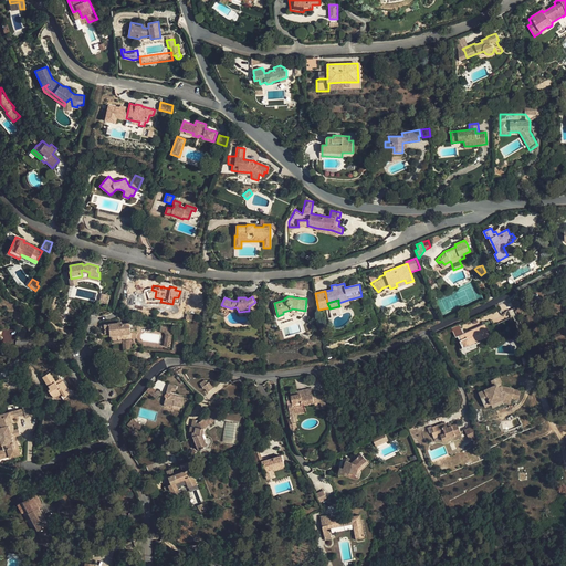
[(92,306),(90,314),(98,316),(101,308),(92,306)]
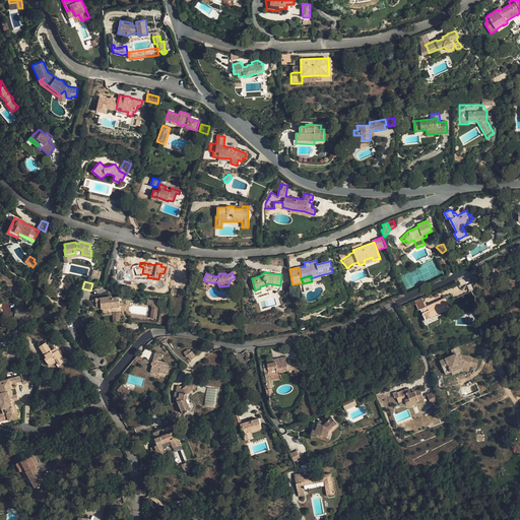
[(312,281),(303,283),(305,291),(314,289),(312,281)]
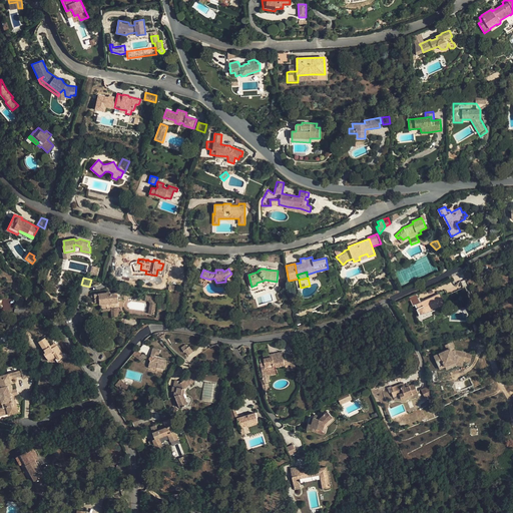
[(91,297),(91,303),(99,302),(100,304),(100,310),(111,309),(111,311),(112,318),(120,317),(122,316),(123,316),(123,315),(123,314),(120,308),(119,309),(118,293),(111,294),(111,293),(110,292),(109,292),(108,292),(107,292),(106,293),(92,294),(92,295),(91,295),(91,297)]
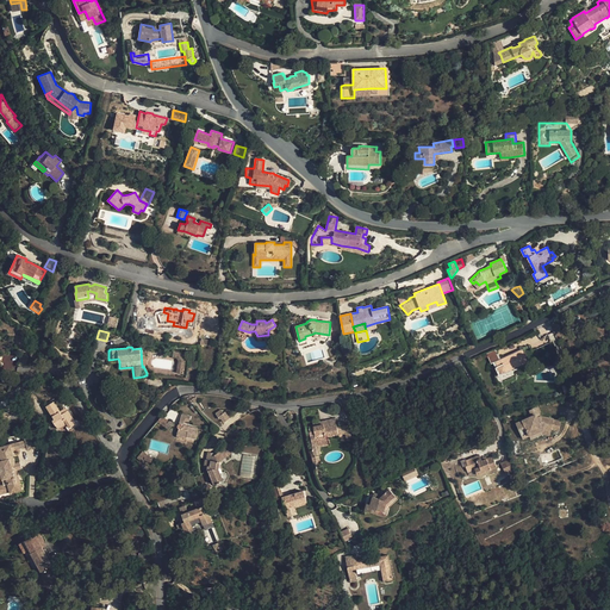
[(528,362),(522,349),(499,360),(496,352),(487,355),(491,363),(496,362),(500,374),(528,362)]
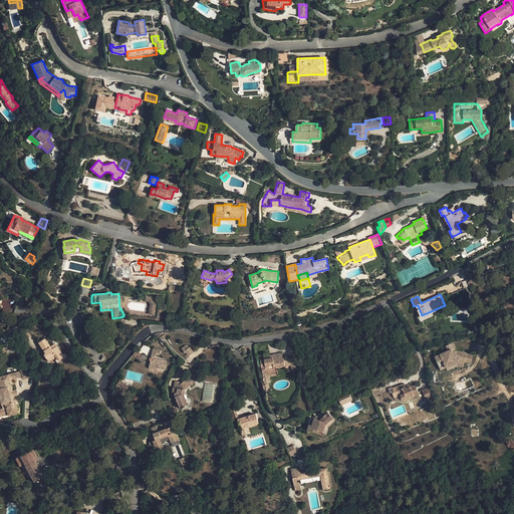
[(59,360),(64,357),(57,345),(52,348),(50,346),(45,338),(39,342),(45,352),(44,353),(47,358),(54,353),(56,356),(59,360)]
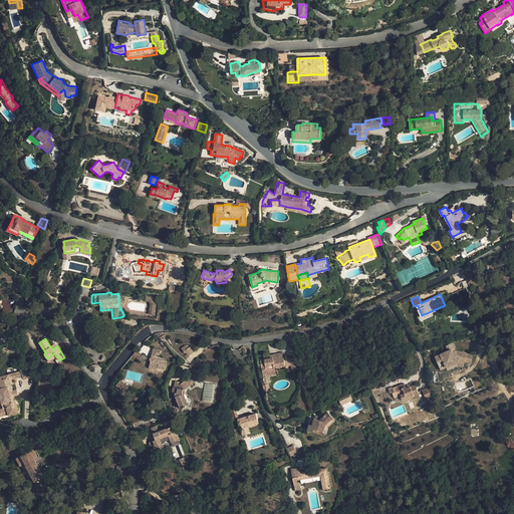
[(455,351),(453,348),(455,347),(456,347),(454,342),(446,346),(448,350),(435,356),(440,369),(446,366),(460,360),(464,361),(472,362),(473,354),(456,350),(455,351)]
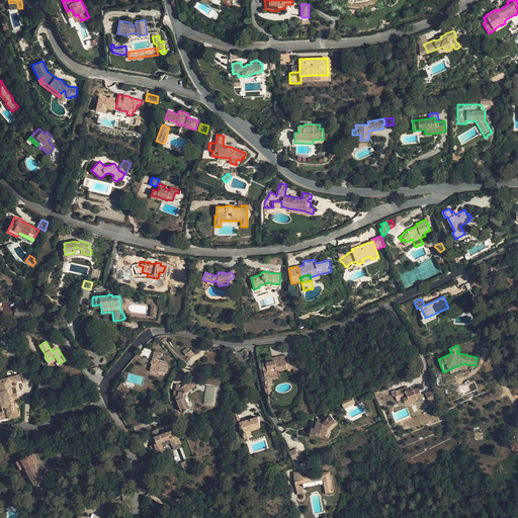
[(191,349),(190,350),(187,347),(183,351),(189,359),(195,355),(191,349)]
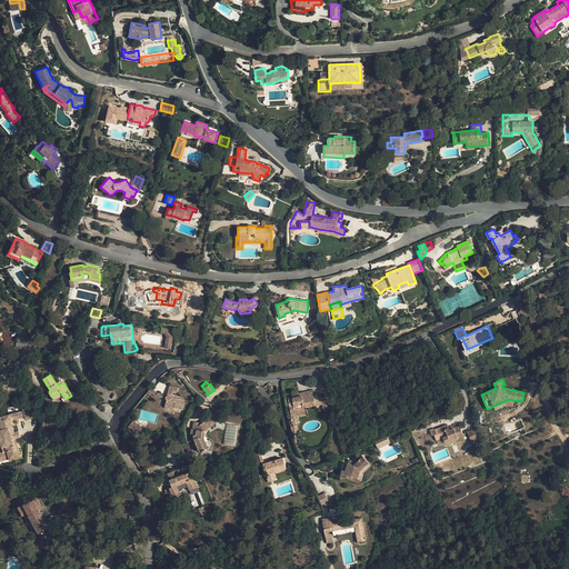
[(166,398),(166,399),(166,400),(165,407),(173,409),(175,407),(183,409),(185,402),(185,399),(171,396),(171,392),(177,393),(178,388),(169,387),(167,396),(166,396),(166,397),(166,398)]
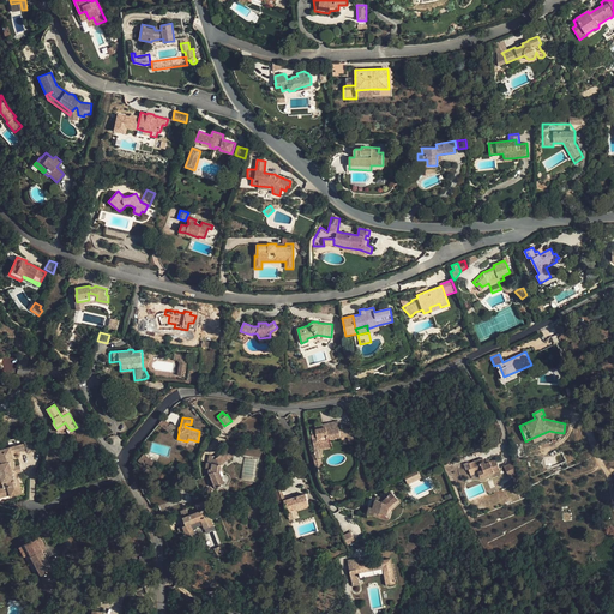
[(158,423),(166,429),(169,423),(163,419),(158,423)]
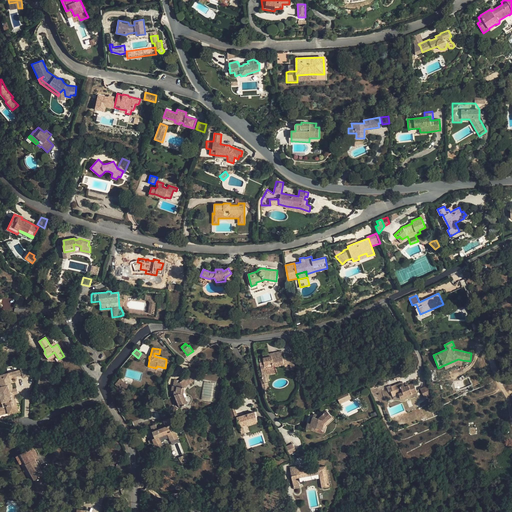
[(54,352),(47,357),(49,360),(56,355),(54,352)]
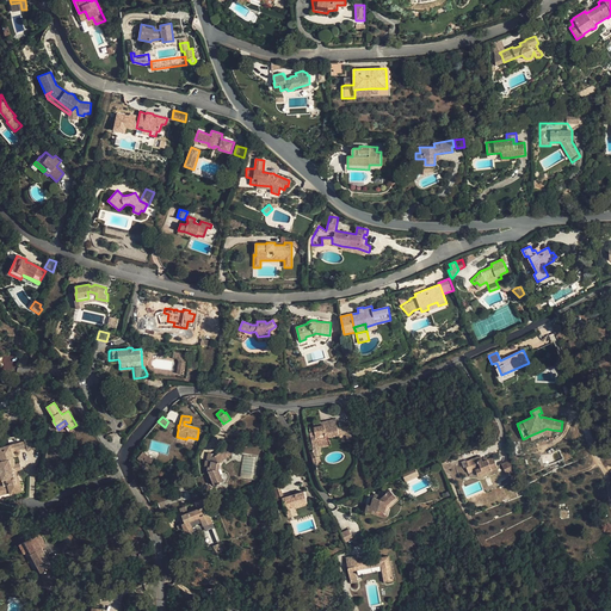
[(328,444),(327,438),(326,437),(339,434),(337,426),(325,429),(325,425),(314,426),(309,427),(313,445),(318,445),(318,446),(328,444)]
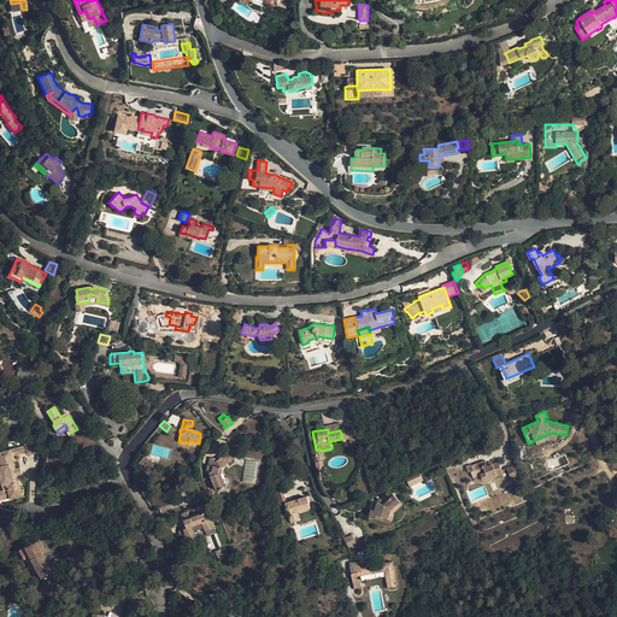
[(552,433),(535,440),(536,445),(550,439),(556,440),(557,434),(552,433)]
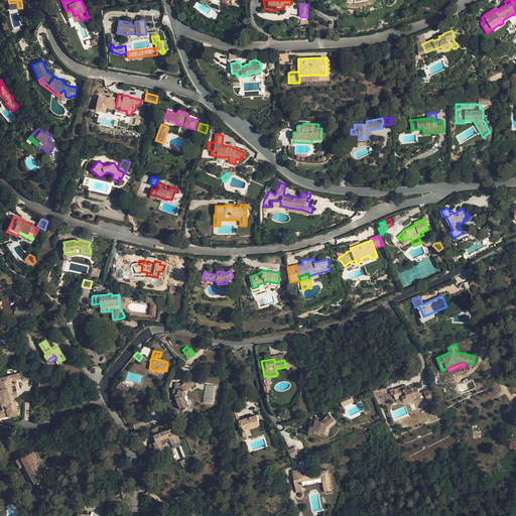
[(21,373),(22,377),(23,380),(32,378),(29,369),(21,371),(21,373)]
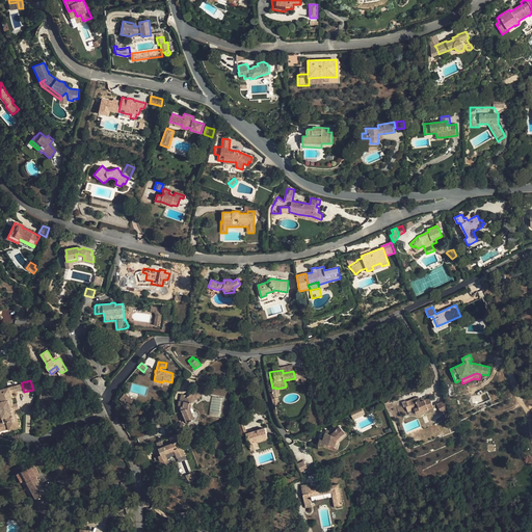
[(9,430),(20,427),(15,409),(17,409),(16,403),(14,404),(10,393),(18,391),(17,386),(0,389),(0,395),(0,397),(1,401),(0,401),(0,409),(1,413),(3,423),(0,423),(0,430),(8,429),(9,430)]
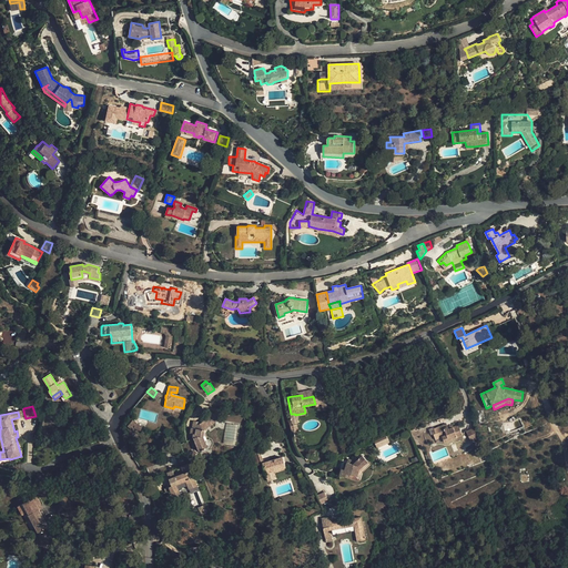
[(195,428),(192,427),(190,427),(189,433),(194,434),(193,437),(199,450),(208,447),(203,436),(204,429),(221,418),(216,412),(199,424),(199,425),(195,424),(195,428)]
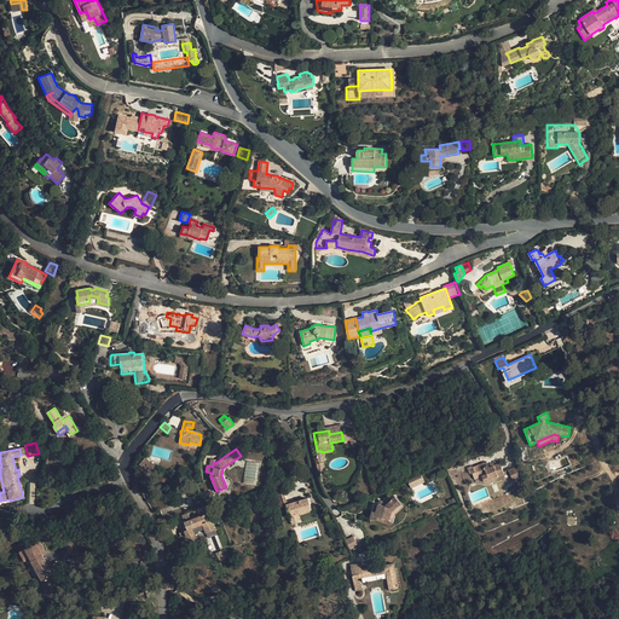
[(145,458),(139,464),(146,469),(149,467),(150,462),(145,458)]
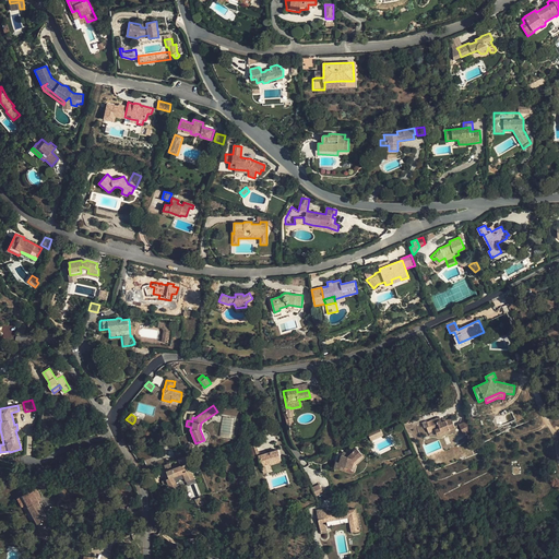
[(436,429),(438,435),(454,428),(451,418),(441,423),(440,420),(428,425),(429,427),(427,427),(429,432),(436,429)]
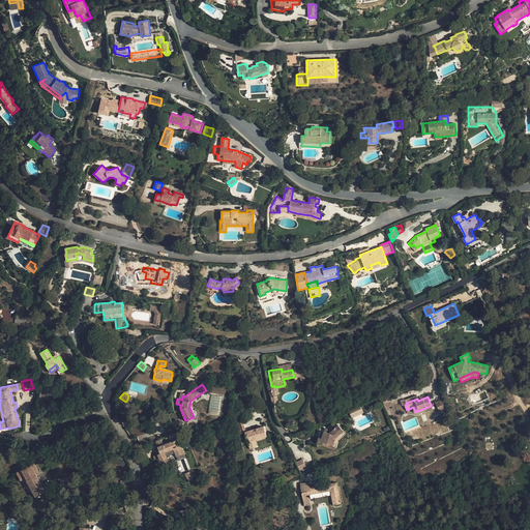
[(442,399),(438,401),(442,411),(446,409),(442,399)]
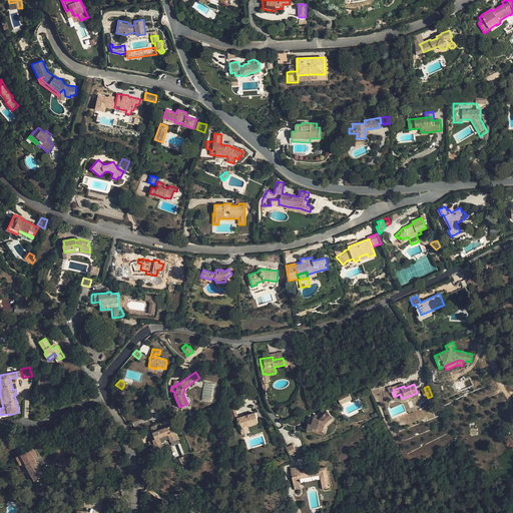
[(229,420),(235,419),(232,409),(227,411),(229,420)]
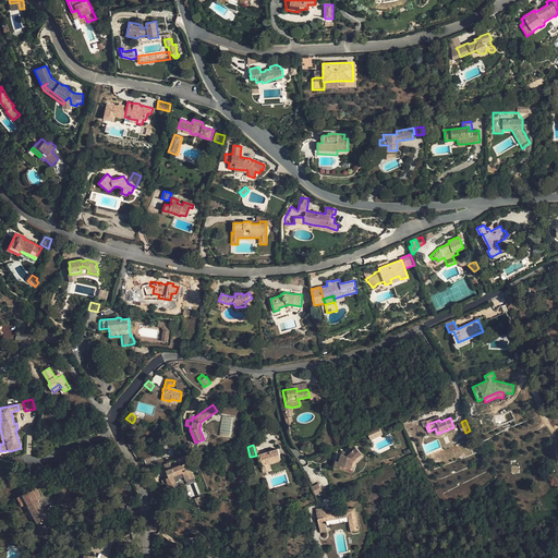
[(341,451),(341,455),(339,462),(336,461),(335,461),(334,465),(344,469),(346,465),(351,468),(353,461),(362,453),(356,447),(350,453),(348,451),(347,452),(341,451)]
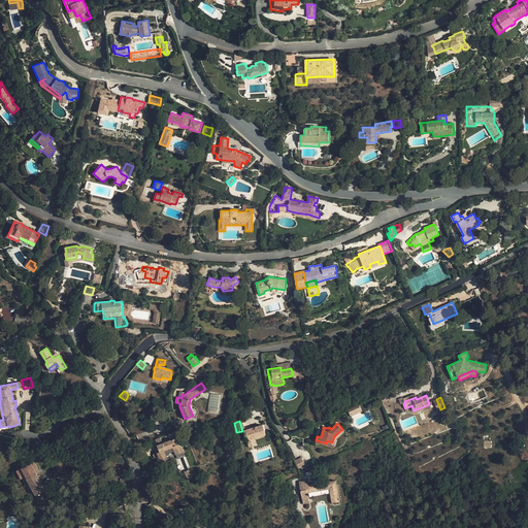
[(262,424),(244,430),(246,440),(266,434),(262,424)]
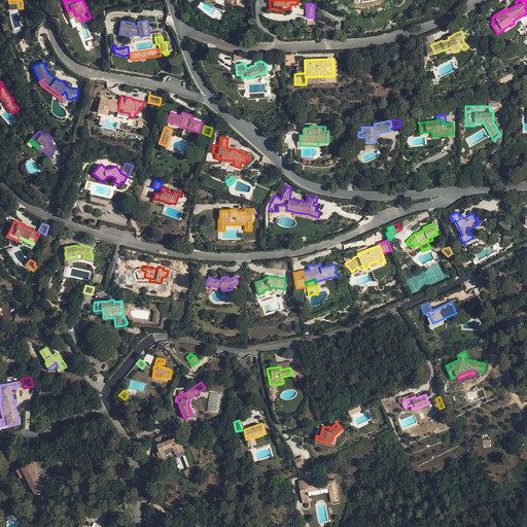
[(334,435),(331,442),(335,443),(336,437),(344,430),(342,428),(334,435)]
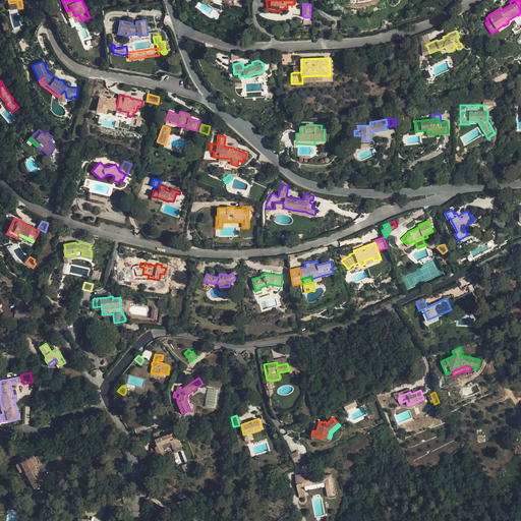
[(173,425),(166,428),(154,433),(158,446),(152,448),(153,451),(157,449),(158,453),(154,455),(156,459),(166,455),(161,444),(170,441),(173,448),(181,445),(178,438),(177,439),(175,440),(172,432),(174,431),(175,430),(173,425)]
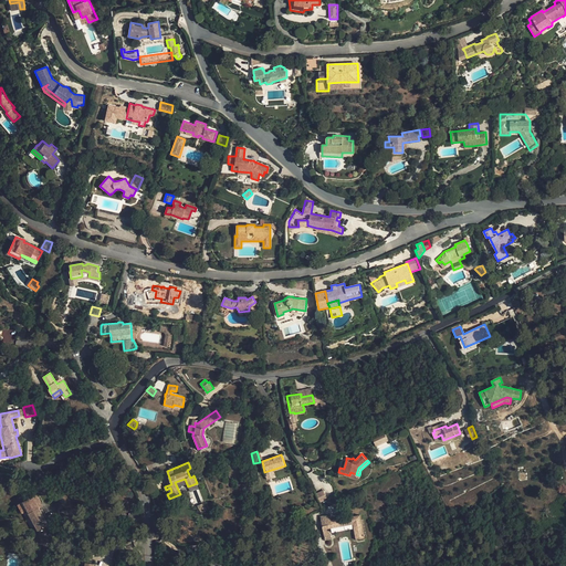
[(285,468),(285,465),(264,472),(268,480),(275,477),(274,471),(285,468)]
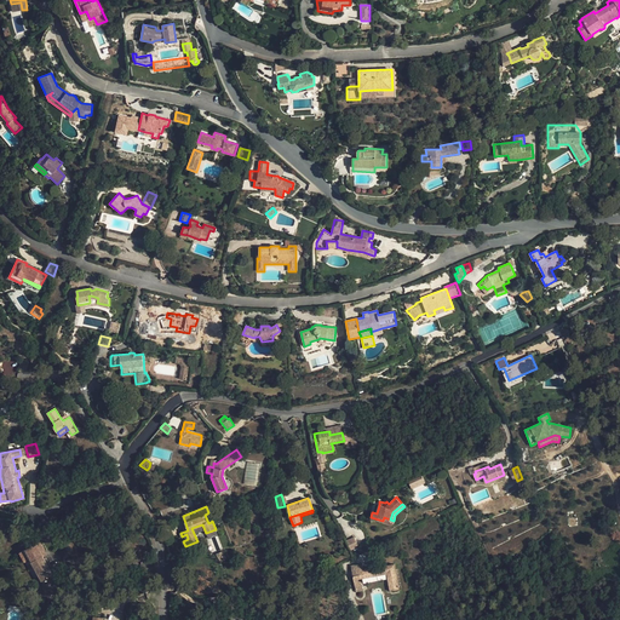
[(36,544),(24,550),(30,562),(32,562),(42,581),(44,583),(42,587),(40,586),(38,593),(50,597),(55,584),(51,577),(53,575),(42,556),(41,554),(45,551),(40,541),(36,544)]
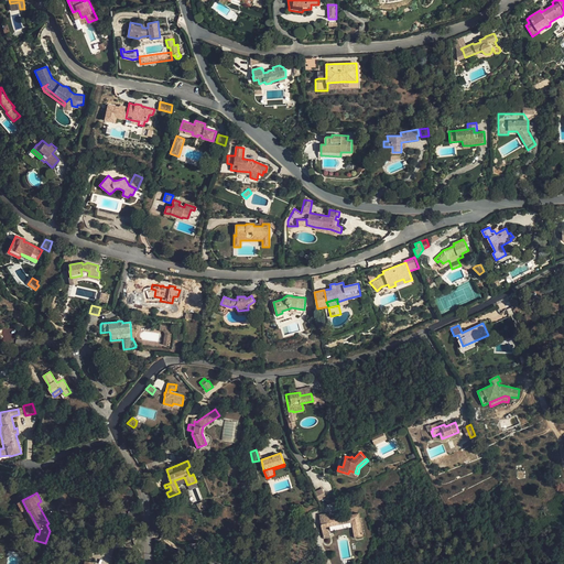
[(28,511),(22,500),(18,502),(24,513),(28,511)]
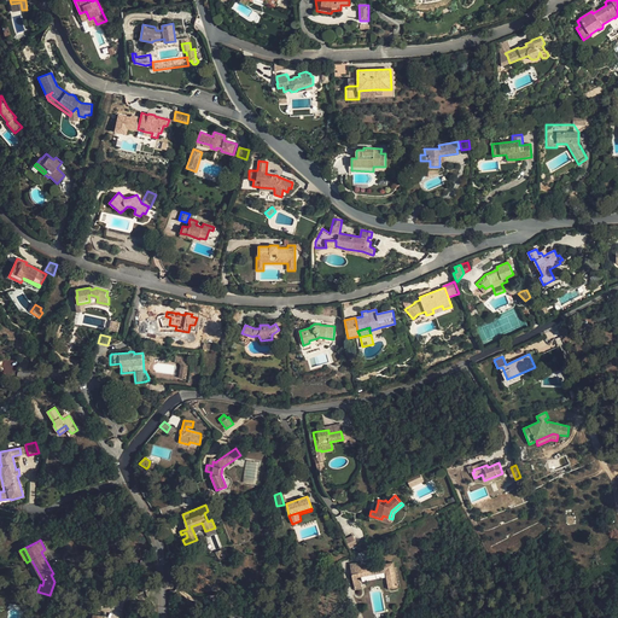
[(385,571),(388,571),(391,588),(398,587),(394,563),(361,569),(360,563),(349,565),(354,583),(360,582),(359,577),(385,571)]
